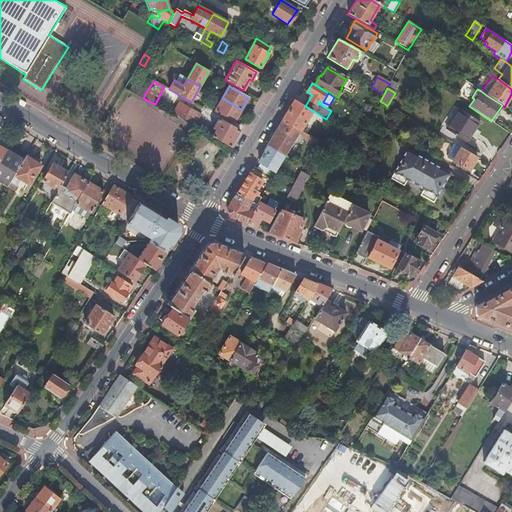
[(215,111),(234,122),(241,109),(222,98),(215,111)]
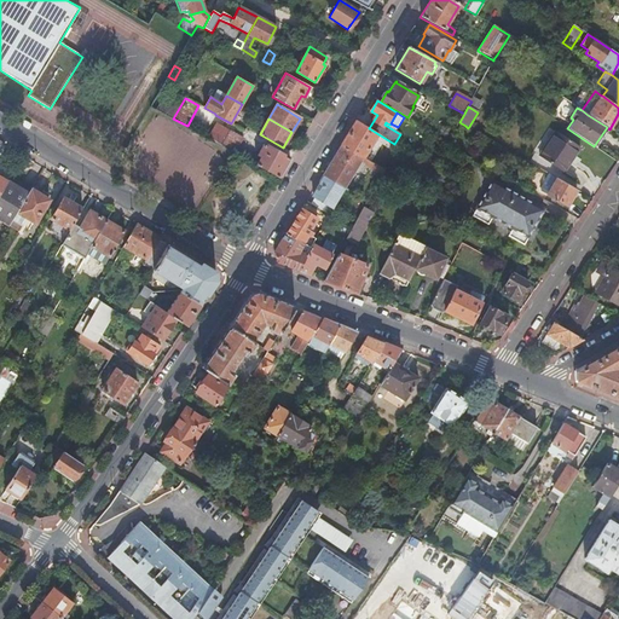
[(356,121),(341,146),(363,158),(379,134),(369,128),(356,121)]
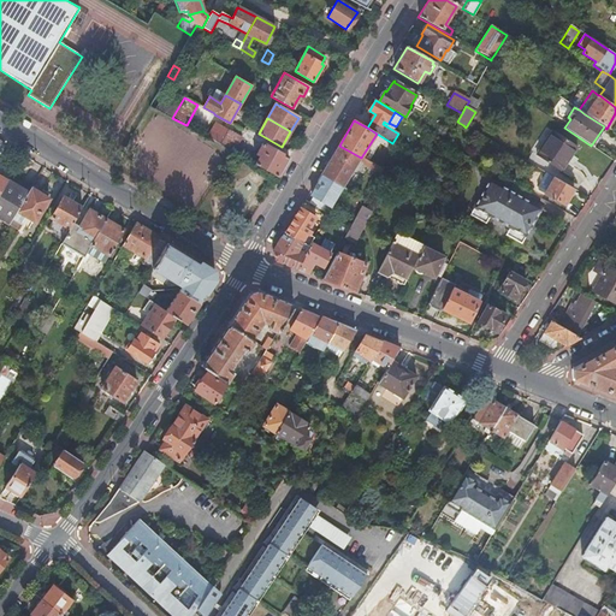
[(229,150),(234,152),(241,138),(230,132),(214,124),(207,137),(229,150)]
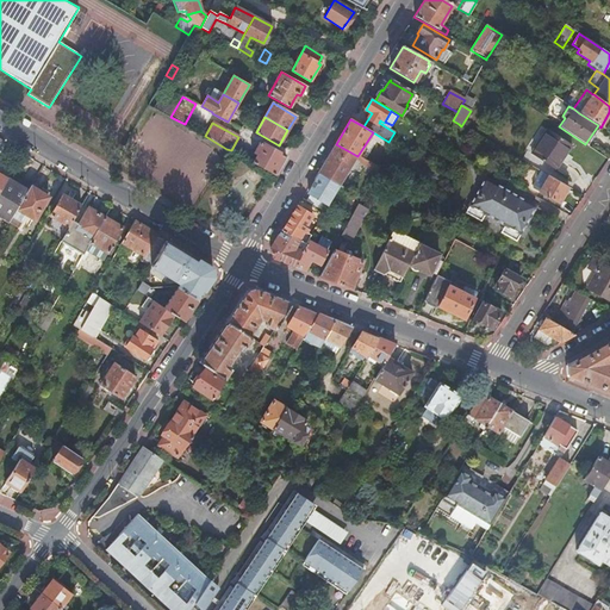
[(547,129),(530,154),(554,170),(571,144),(547,129)]
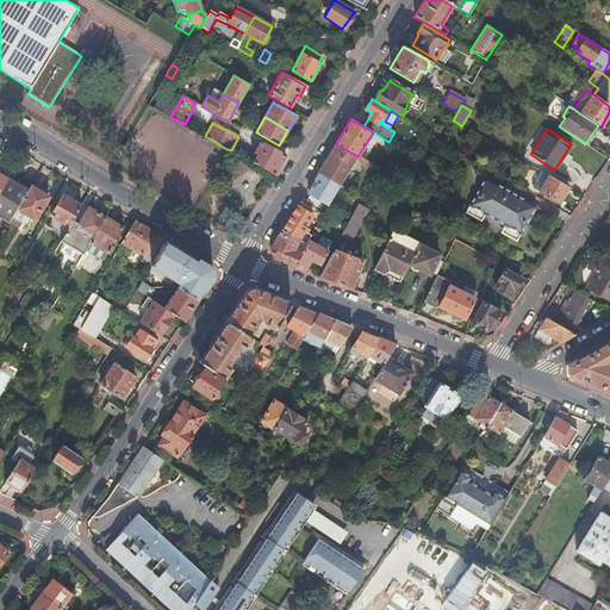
[(274,174),(285,156),(260,142),(254,153),(256,155),(253,162),(274,174)]
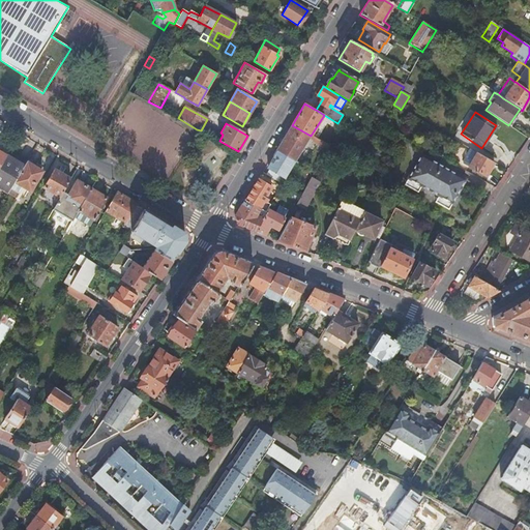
[(292,125),(275,151),(280,153),(280,152),(295,162),(311,136),(292,125)]
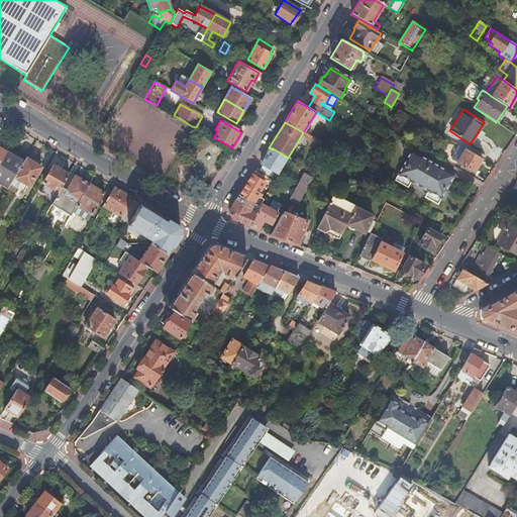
[(303,137),(319,146),(321,142),(306,133),(303,137)]
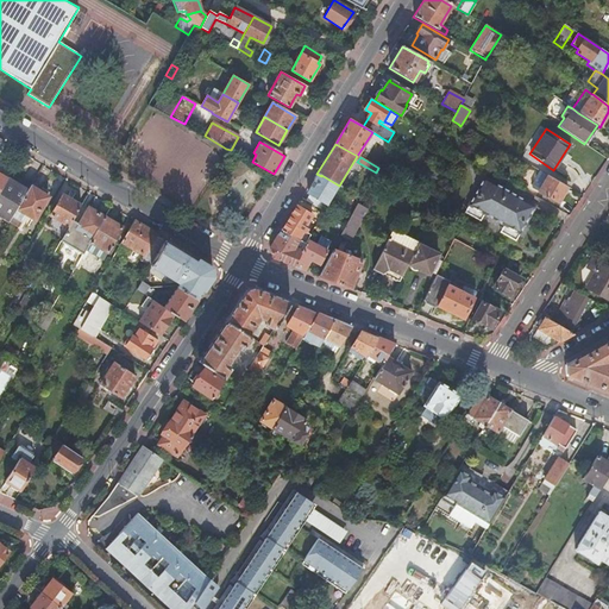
[(428,164),(427,165),(424,171),(449,187),(453,179),(428,164)]
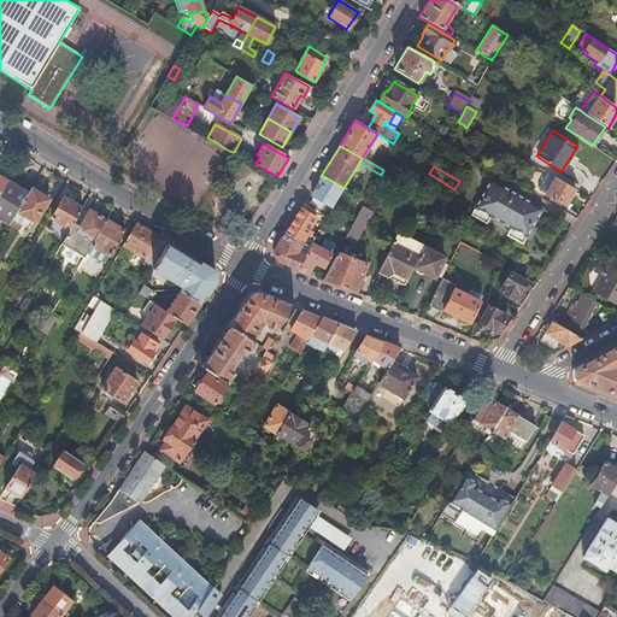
[(565,206),(575,189),(554,178),(547,174),(539,188),(539,191),(546,194),(565,206)]
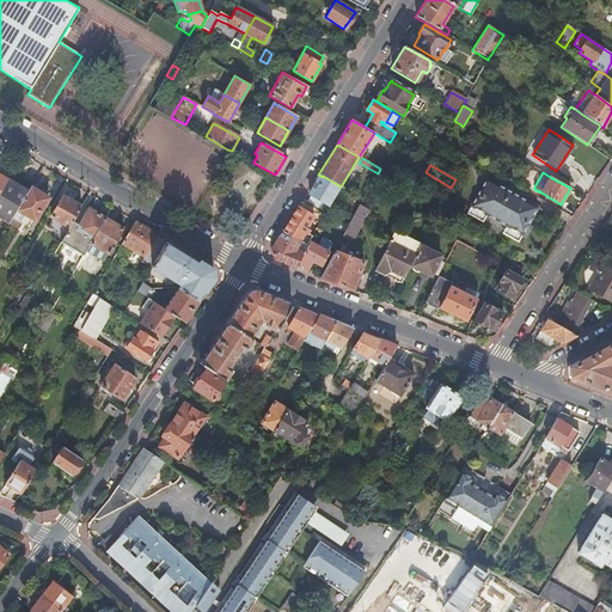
[(307,202),(322,212),(325,206),(328,207),(341,187),(323,176),(323,177),(307,202)]
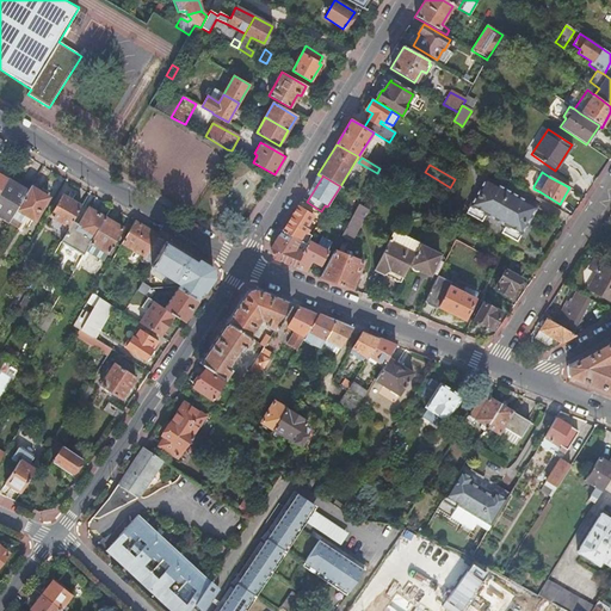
[(0,190),(0,215),(10,222),(11,218),(17,210),(29,189),(7,177),(6,179),(0,190)]
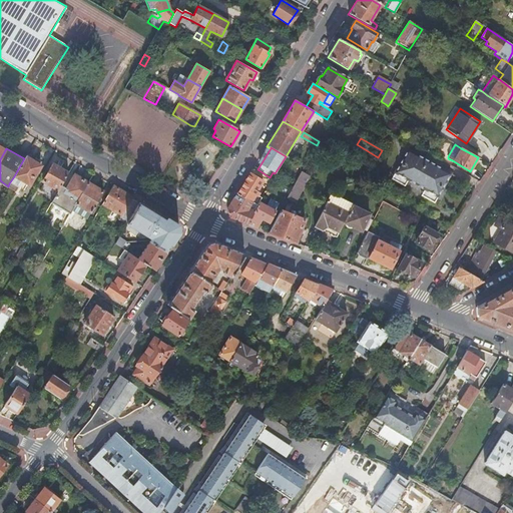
[(408,150),(402,162),(444,186),(451,174),(408,150)]
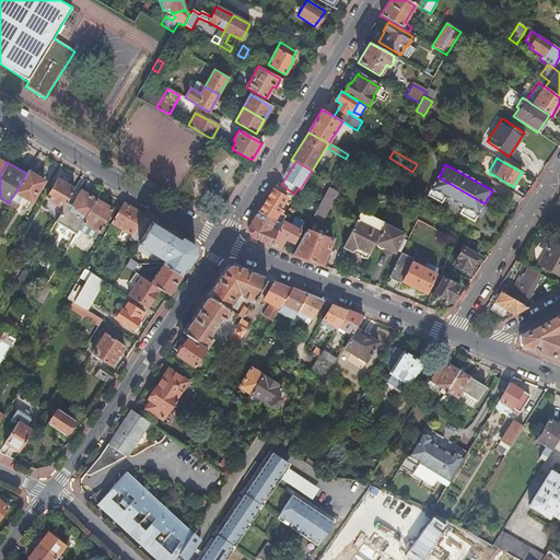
[(44,182),(27,172),(26,173),(15,193),(30,201),(32,202),(44,182)]
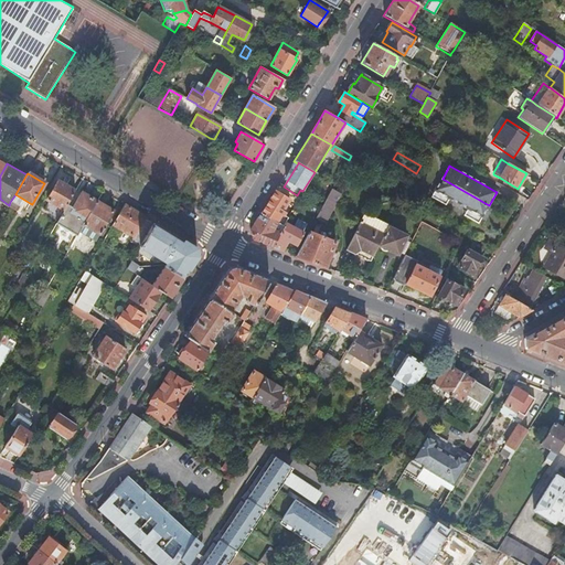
[(489,205),(443,179),(435,191),(449,200),(467,210),(481,217),(489,205)]
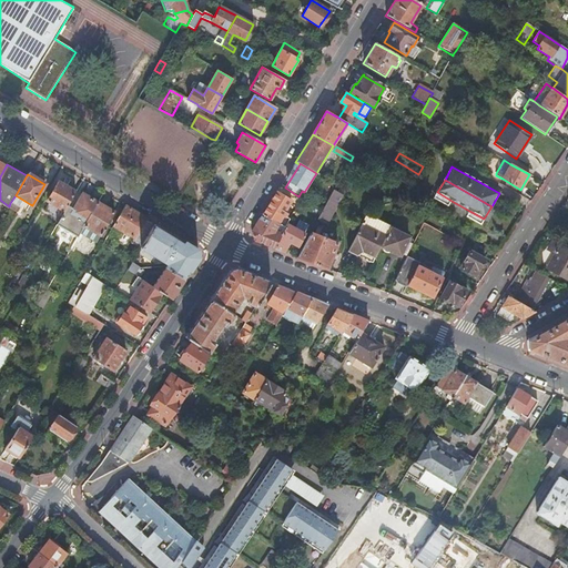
[(70,202),(75,192),(58,182),(47,202),(63,212),(67,206),(70,202)]
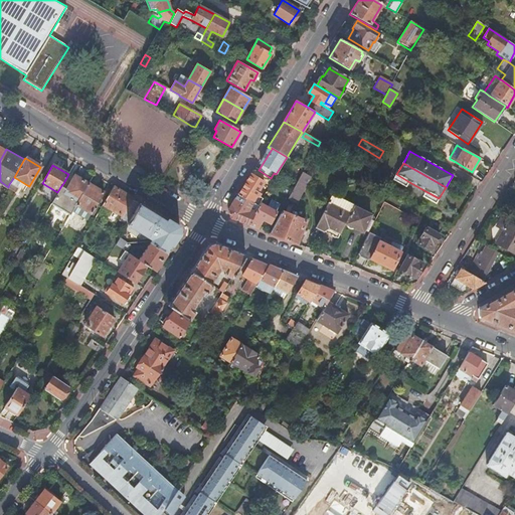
[(303,173),(293,191),(288,200),(296,204),(311,177),(303,173)]
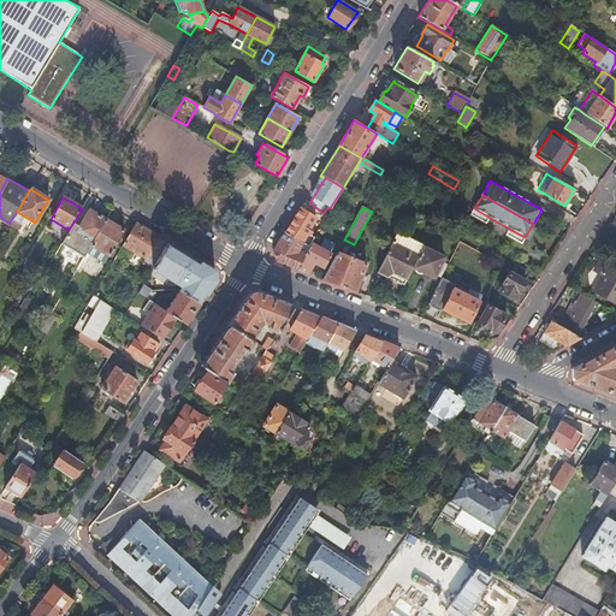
[(285,234),(308,248),(311,244),(313,238),(308,235),(311,231),(308,230),(315,218),(301,208),(285,234)]
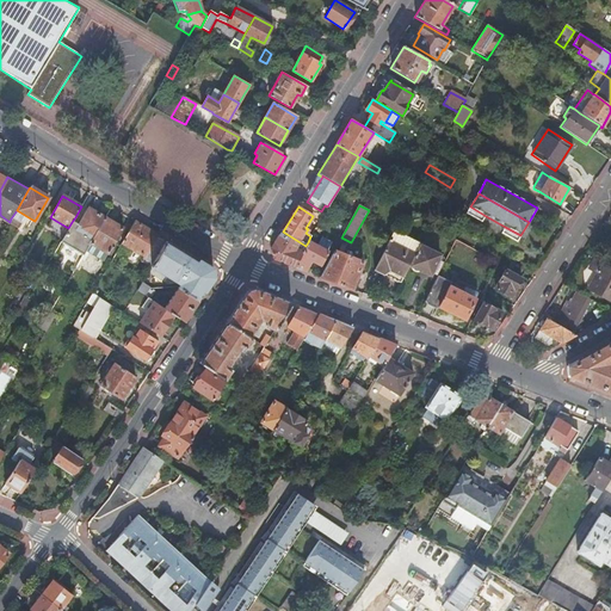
[(486,216),(470,207),(466,215),(481,223),(486,216)]
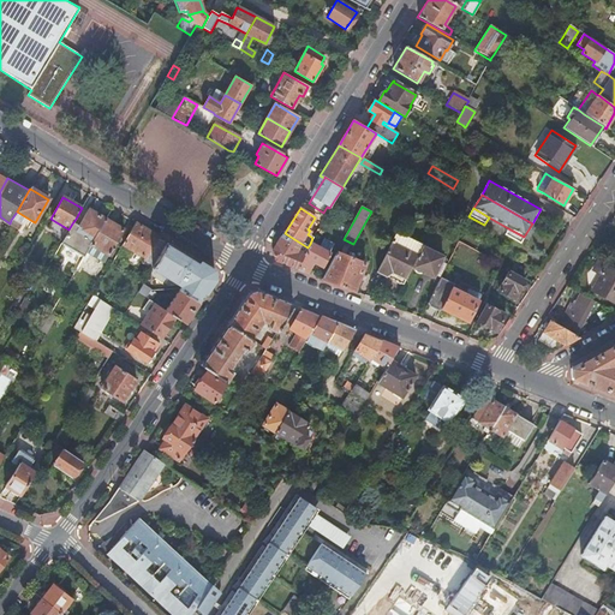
[(83,257),(90,245),(93,242),(91,242),(105,219),(89,209),(82,222),(79,227),(72,224),(69,230),(61,244),(83,257)]
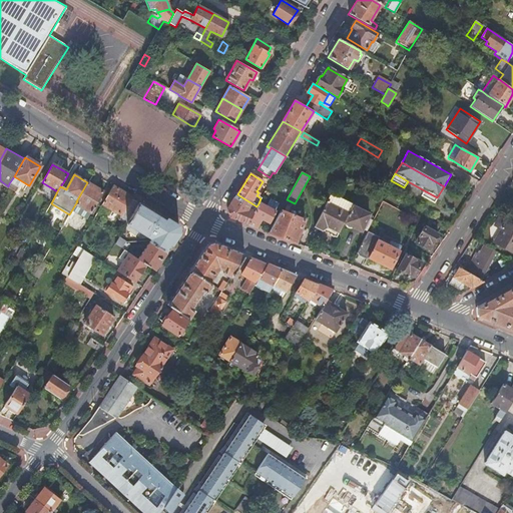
[(14,176),(9,183),(23,191),(27,184),(14,176)]
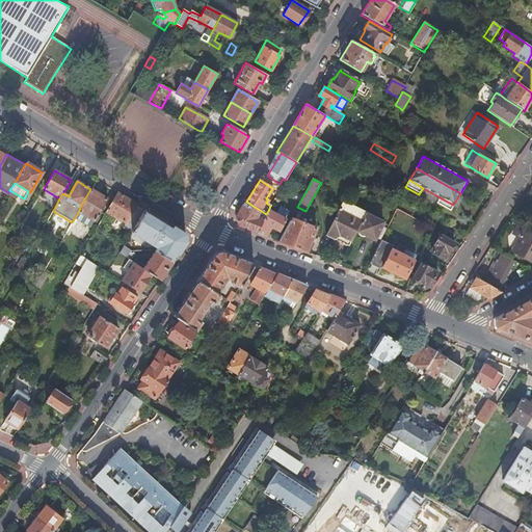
[(107,200),(91,190),(90,189),(79,209),(80,209),(78,212),(74,219),(89,229),(107,200)]
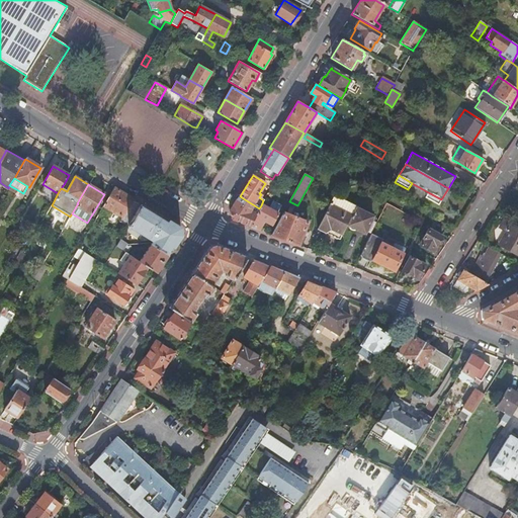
[(114,188),(103,206),(121,218),(118,222),(127,228),(141,204),(114,188)]
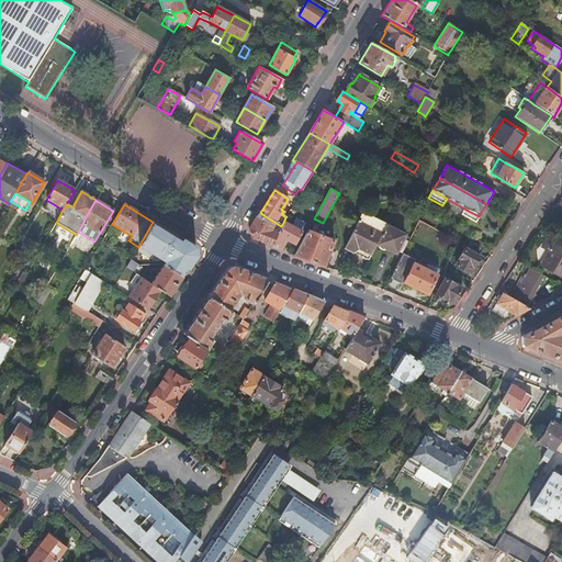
[(474,224),(479,216),(464,209),(461,215),(474,224)]
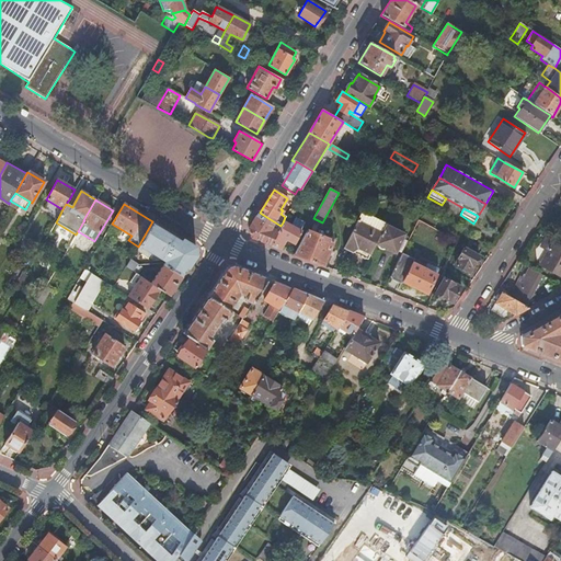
[(270,245),(281,226),(260,213),(249,230),(251,238),(270,245)]
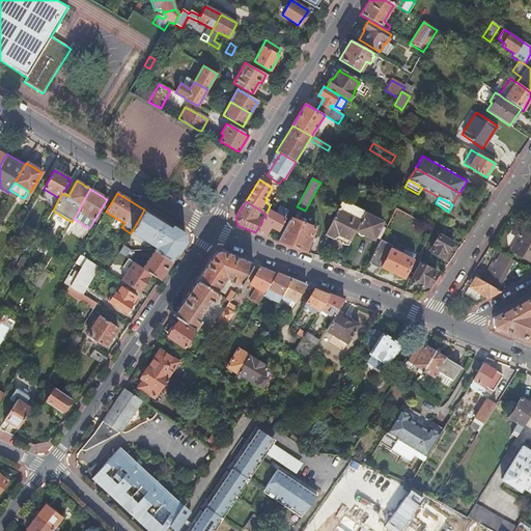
[(337,211),(325,235),(347,246),(364,214),(341,202),(337,211)]
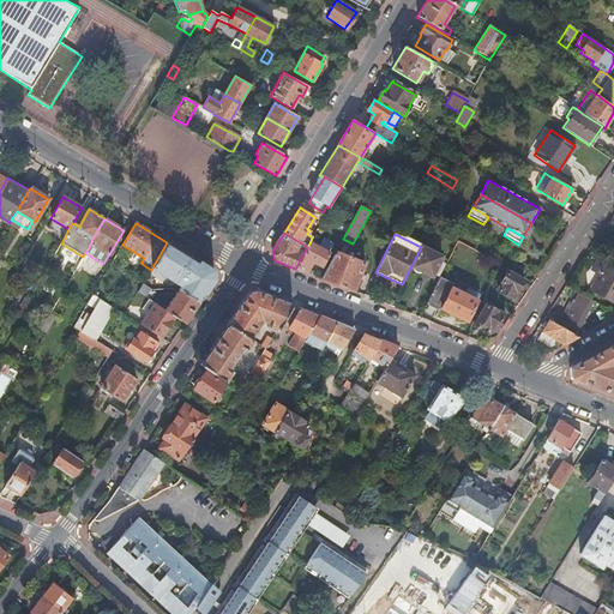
[(309,244),(307,247),(295,269),(307,274),(313,263),(321,268),(333,244),(323,239),(318,248),(309,244)]
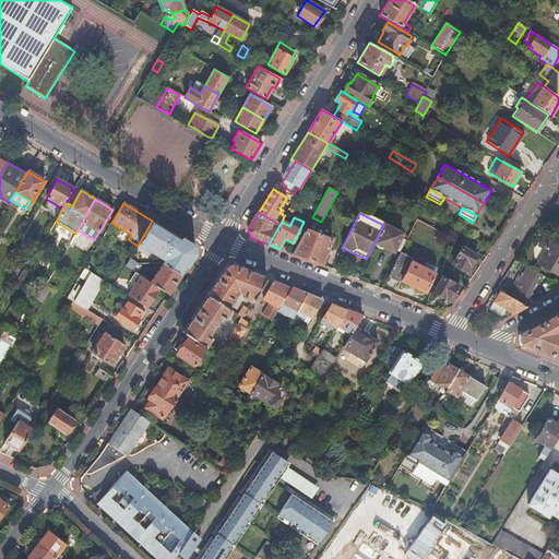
[(152,221),(138,246),(126,265),(132,271),(137,264),(146,263),(147,261),(140,257),(135,263),(132,261),(139,251),(141,253),(144,248),(147,250),(143,257),(149,261),(151,259),(154,261),(157,256),(162,259),(163,257),(166,259),(163,264),(180,276),(195,254),(193,246),(152,221)]
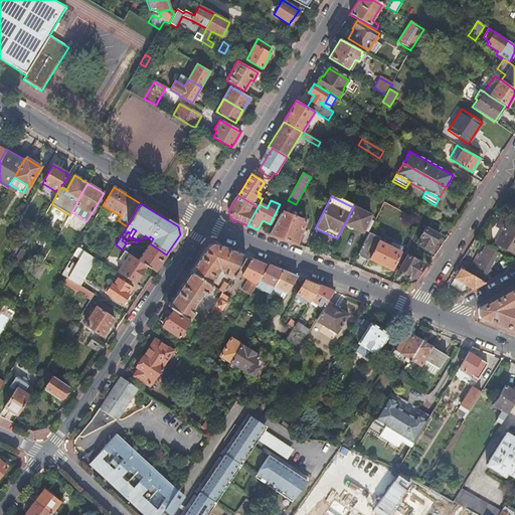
[(355,207),(346,224),(346,225),(347,226),(347,227),(348,228),(349,229),(350,229),(350,230),(351,230),(352,230),(353,230),(354,229),(355,229),(356,229),(362,232),(371,216),(355,207)]
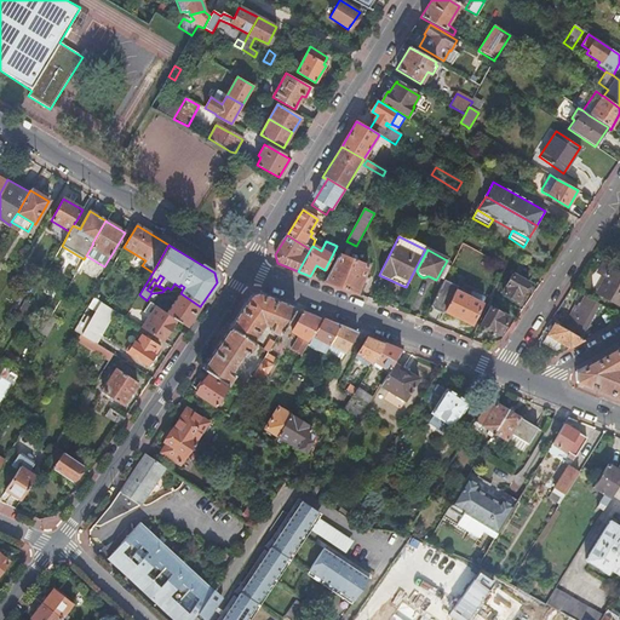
[(339,254),(325,282),(357,294),(368,267),(355,262),(356,258),(351,256),(350,259),(339,254)]
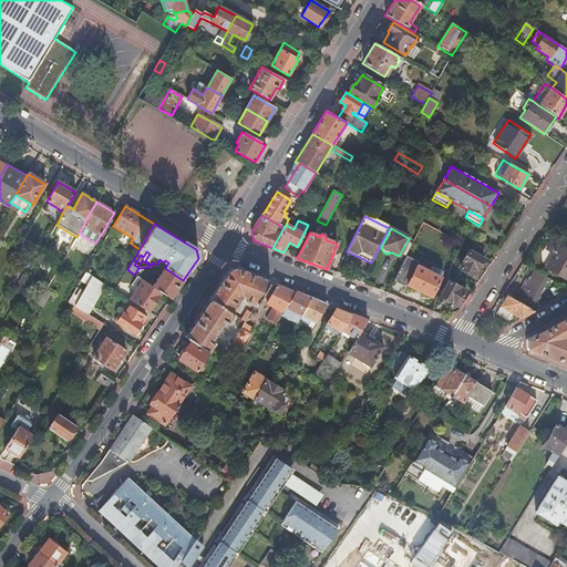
[(566,248),(552,240),(546,249),(553,254),(546,268),(566,280),(566,248)]
